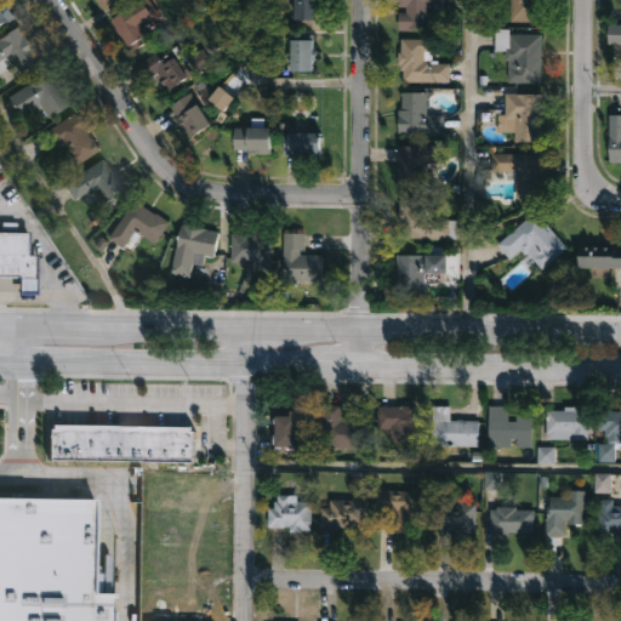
[(95,0),(100,10),(121,0),(120,0),(95,0)]
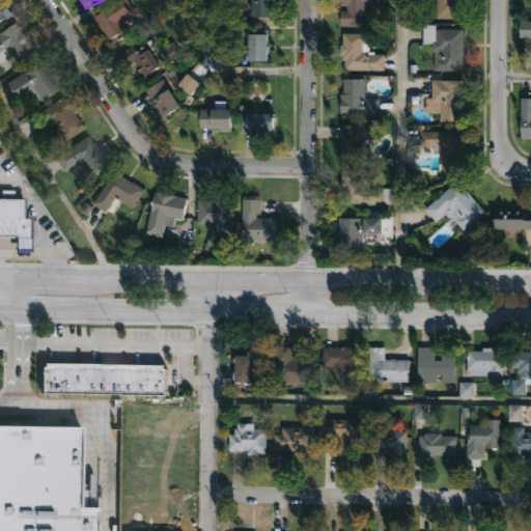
[(94,18),(118,0),(120,0),(133,16),(122,24),(129,33),(112,45),(94,18)]
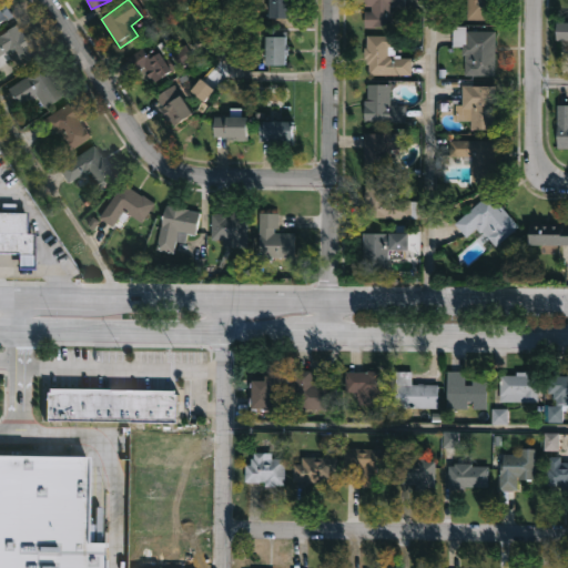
[(269,0),(288,0),(288,19),(269,19),(269,0)]
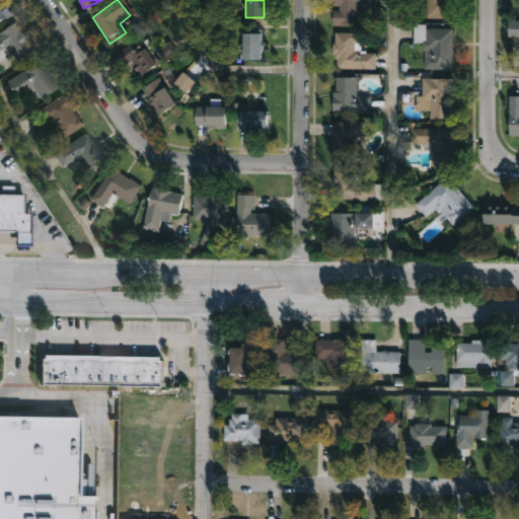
[(331,25),(331,0),(369,0),(369,7),(360,7),(360,25),(331,25)]
